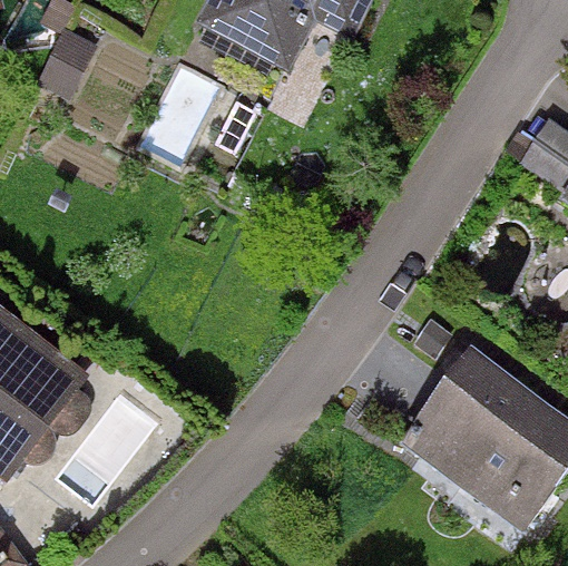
[(203,0),(189,27),(285,74),(309,27),(351,47),(373,0),(203,0)]
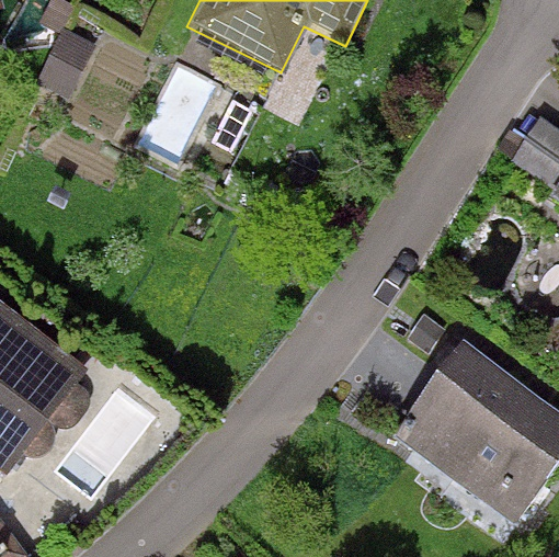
[(92,44),(61,26),(31,82),(63,99),(92,44)]
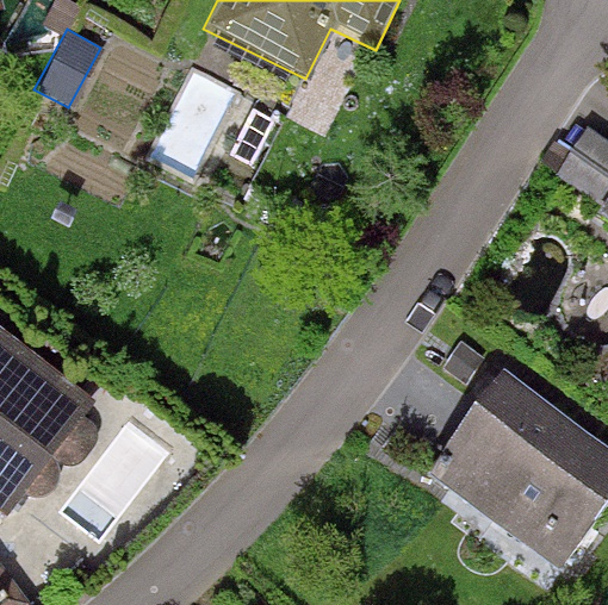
[(607,139),(583,123),(552,172),(600,204),(593,214),(607,224),(607,139)]
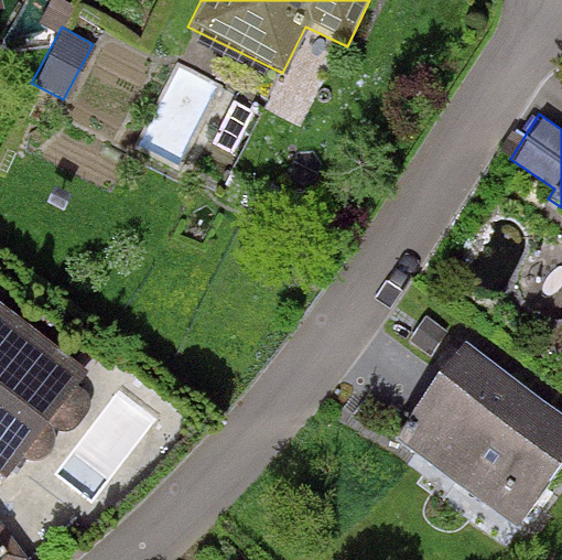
[(86,364),(0,297),(0,470),(2,472),(86,364)]
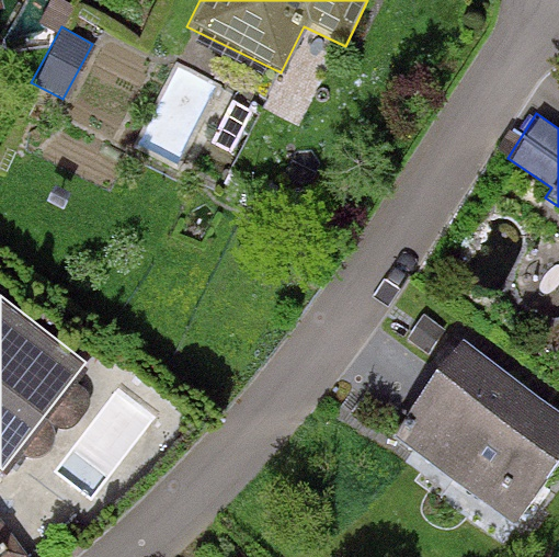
[(558,462),(558,408),(457,339),(403,417),(414,424),(401,444),(516,524),(558,462)]
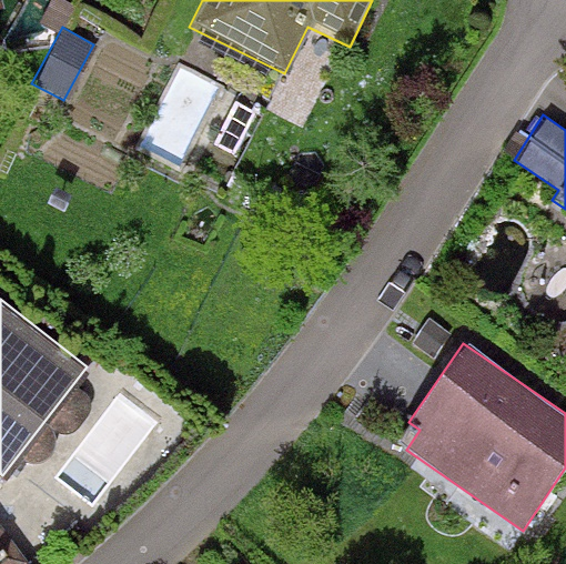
[(18,563),(0,540),(0,563),(18,563)]
